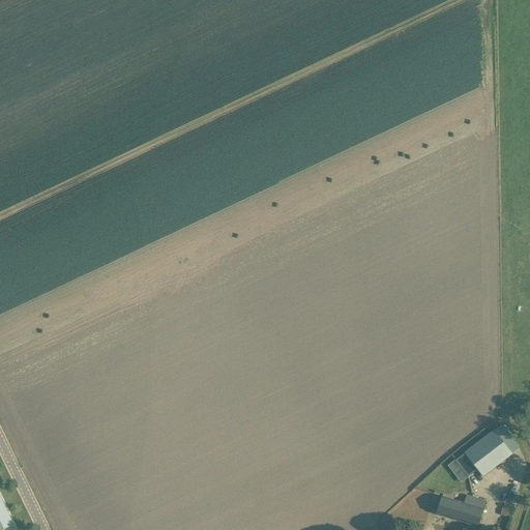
[(501,424),(455,461),(461,467),(468,477),(475,471),(480,478),(520,448),(501,424)]
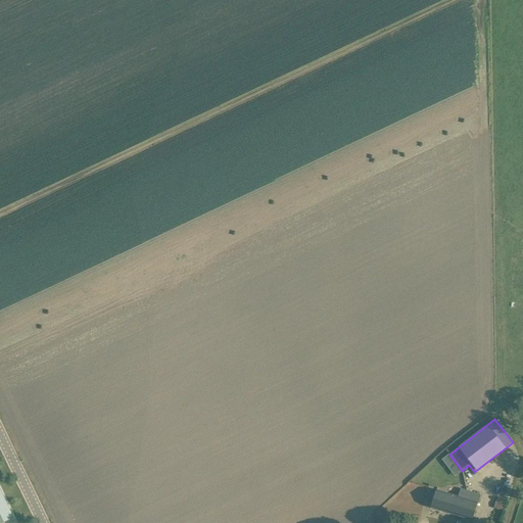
[(455,461),(449,455),(442,460),(448,466),(455,461)]
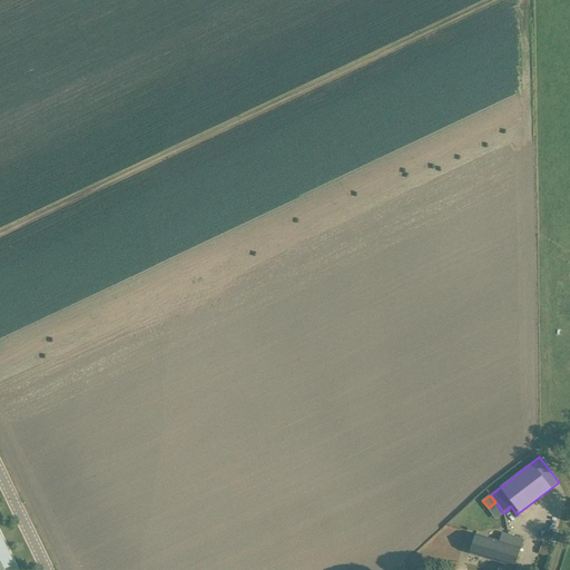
[(470,552),(500,561),(505,542),(507,542),(510,533),(502,531),(500,540),(475,533),(473,541),(470,552)]
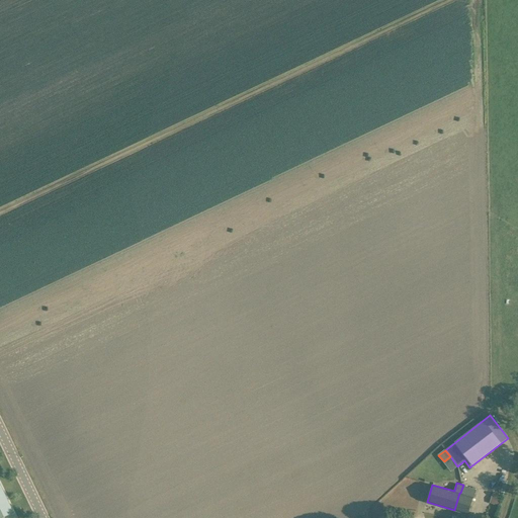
[(468,514),(471,505),(477,489),(463,485),(460,493),(459,493),(454,510),(468,514)]
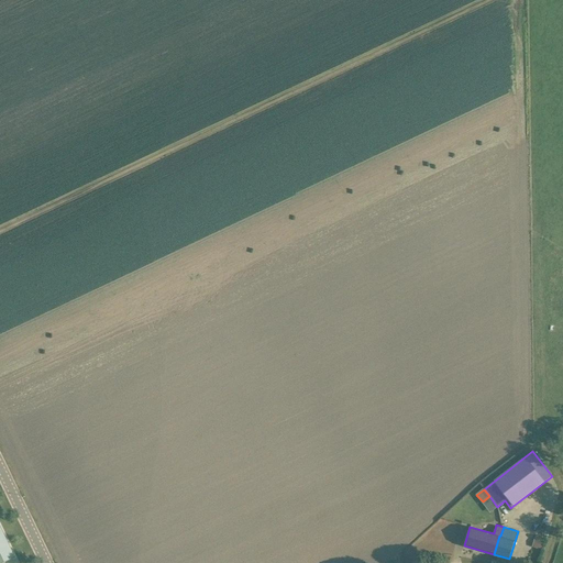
[(0,528),(0,562),(14,556),(0,528)]
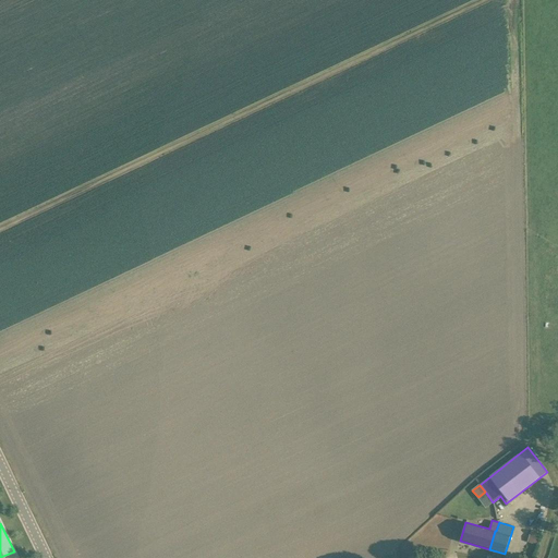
[(530,534),(528,542),(536,545),(538,536),(530,534)]
